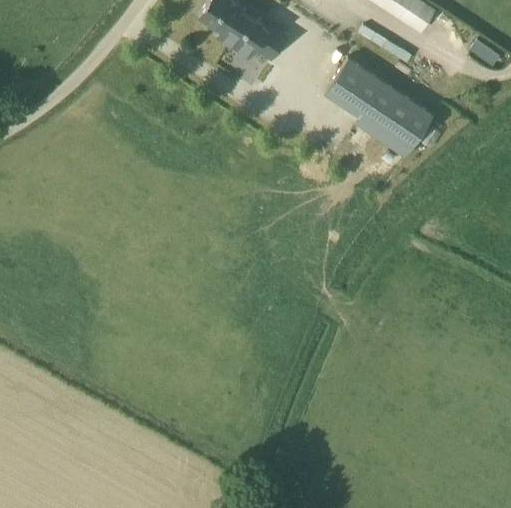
[(231,0),(210,0),(200,16),(223,32),(218,38),(250,59),(257,49),(273,60),(288,38),(270,26),(268,30),(239,11),(242,7),(231,0)]
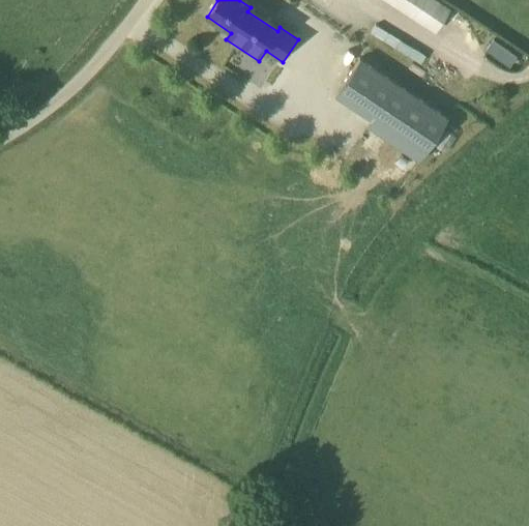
[(431,0),(383,0),(436,34),(450,12),(431,0)]
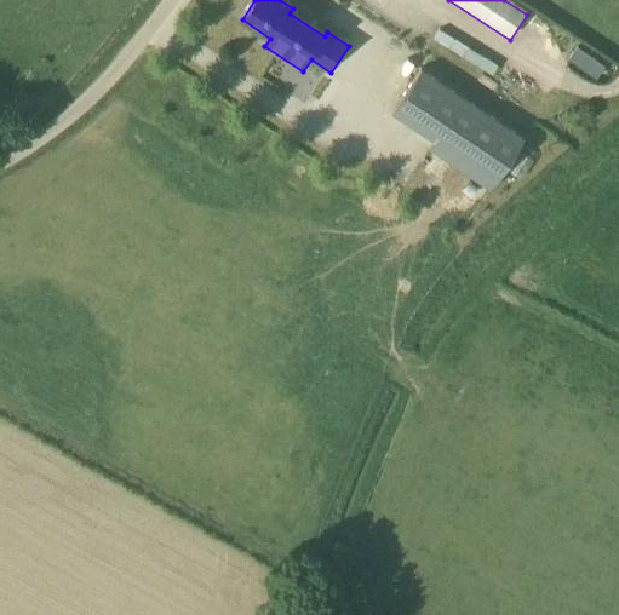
[(443,30),(436,40),(492,75),(498,65),(443,30)]
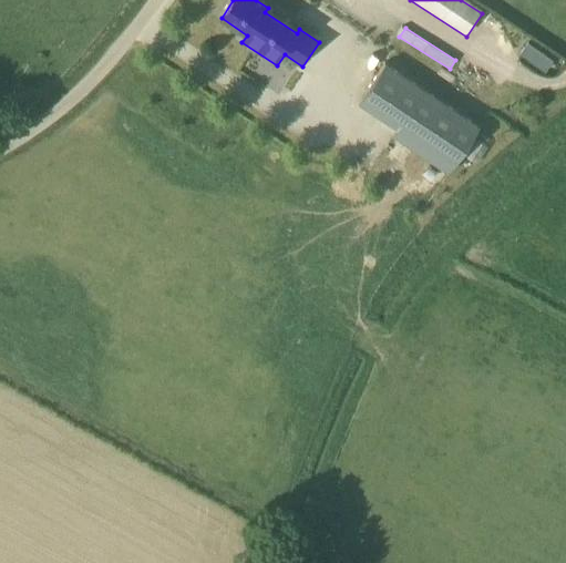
[(528,45),(521,58),(546,74),(554,63),(528,45)]
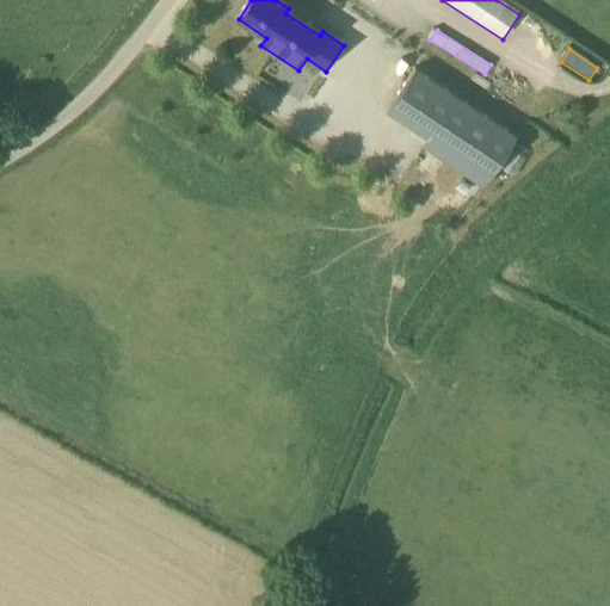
[(518,138),(417,70),(388,115),(429,142),(423,150),(484,191),(518,138)]
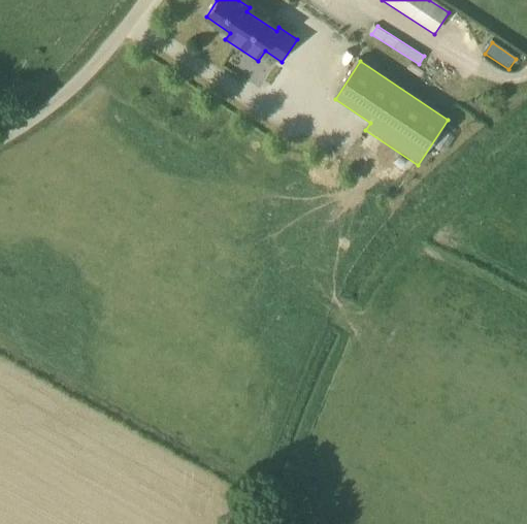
All buildings are outlined.
